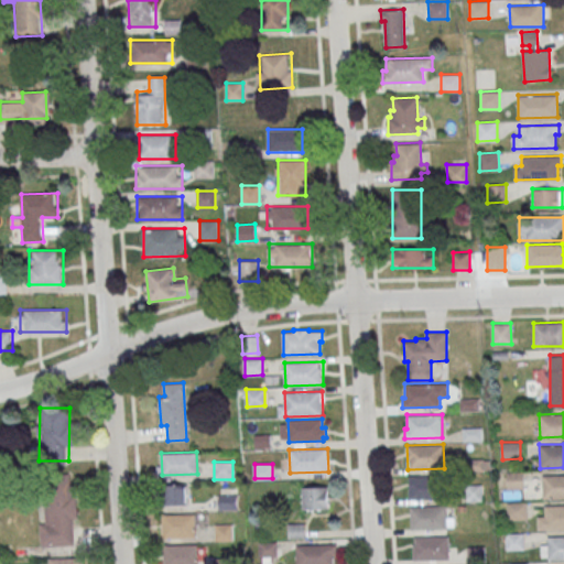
[(507,472),(524,472),(524,488),(507,489),(507,472)]
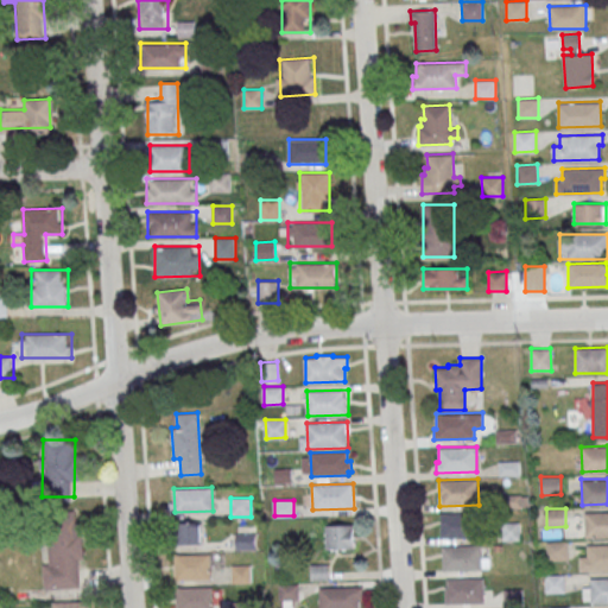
[(48,589),(82,588),(80,511),(44,512),(48,589)]
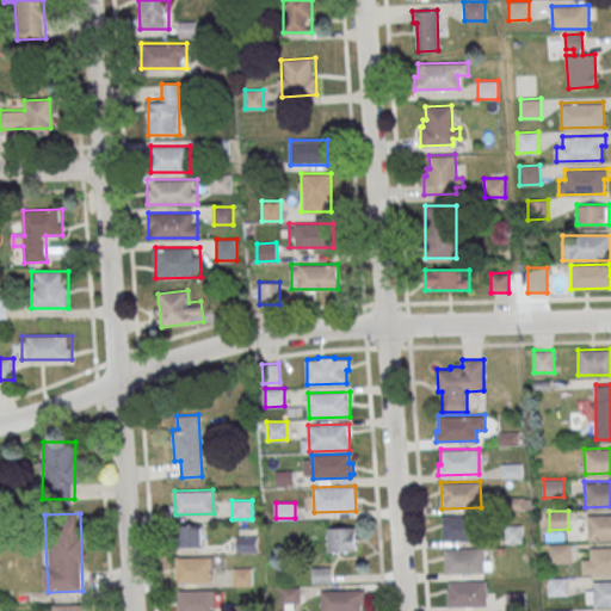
[(443,514),(482,513),(482,539),(443,541),(443,514)]
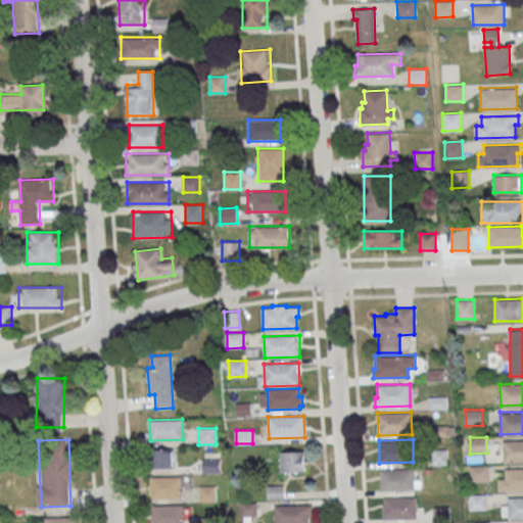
[(503,440),(522,439),(522,462),(503,463),(503,440)]
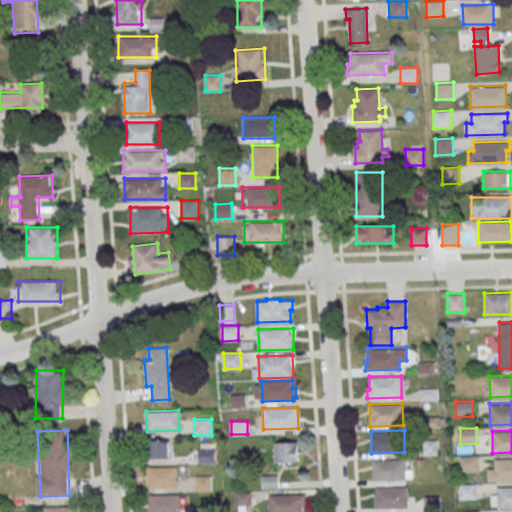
[(148,439),(148,458),(169,458),(169,439),(148,439)]
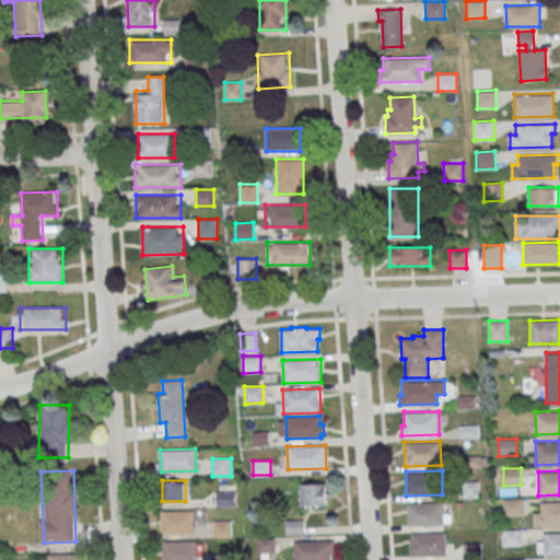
[(300,485),(326,483),(326,504),(301,505),(300,485)]
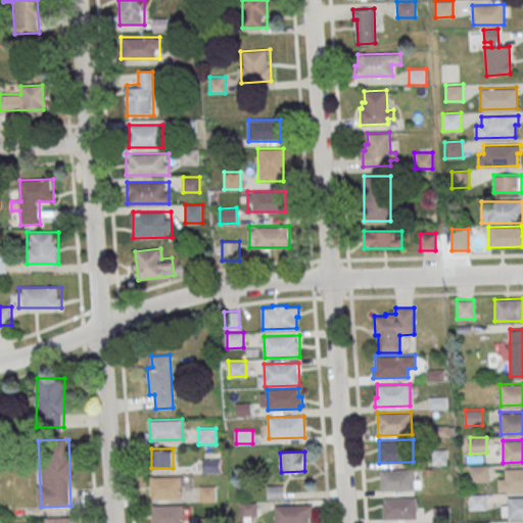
[(471,466),(488,466),(488,481),(471,481),(471,466)]
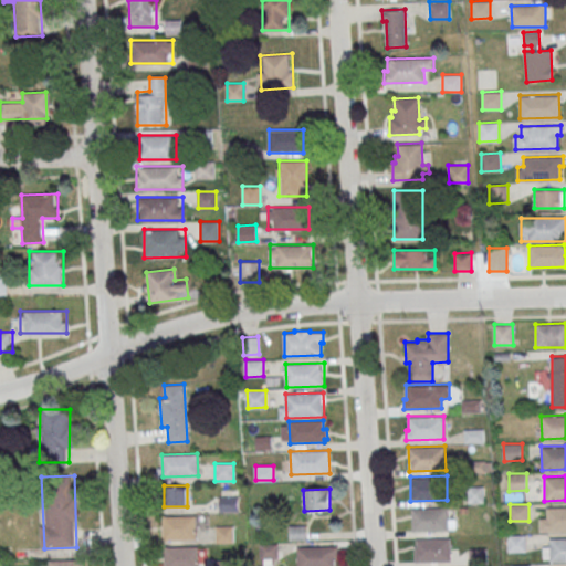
[(411,507),(448,506),(449,531),(412,532),(411,507)]
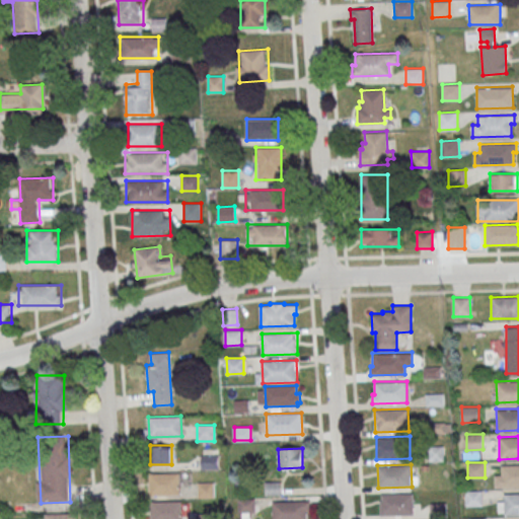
[(501,465),(518,464),(518,486),(495,487),(494,474),(502,474),(501,465)]
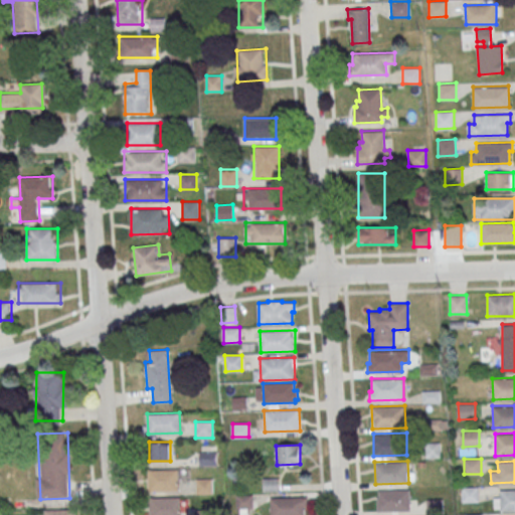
[(177,469),(178,490),(148,491),(148,470),(177,469)]
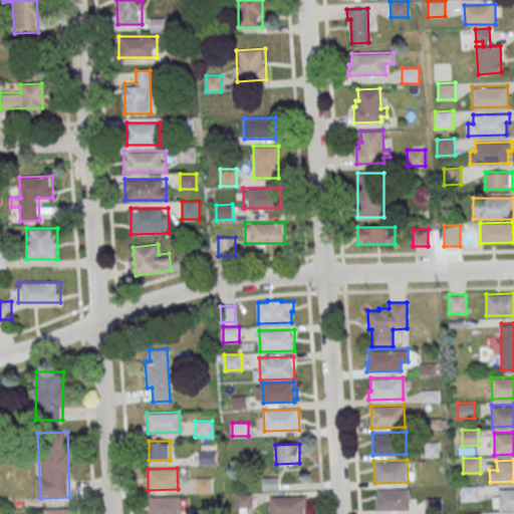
[(263,476),(277,476),(277,490),(263,491),(263,476)]
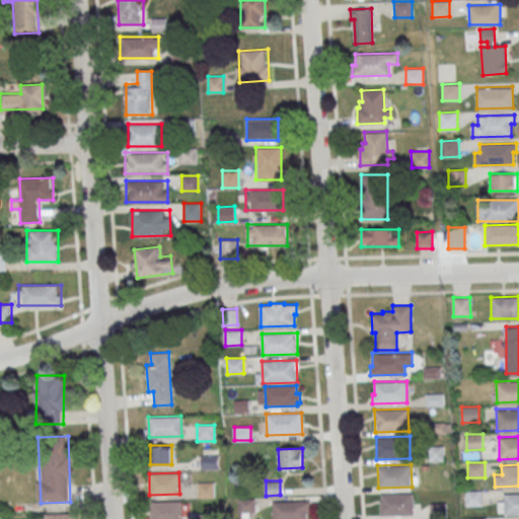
[(465,491),(482,490),(482,506),(465,506),(465,491)]
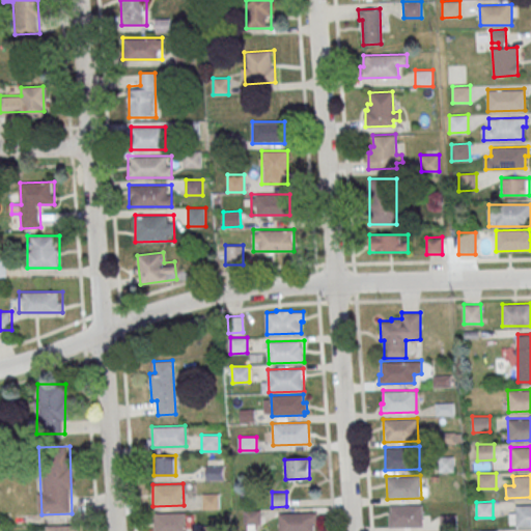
[(390,505),(422,504),(422,526),(389,527),(388,512),(390,512),(390,505)]
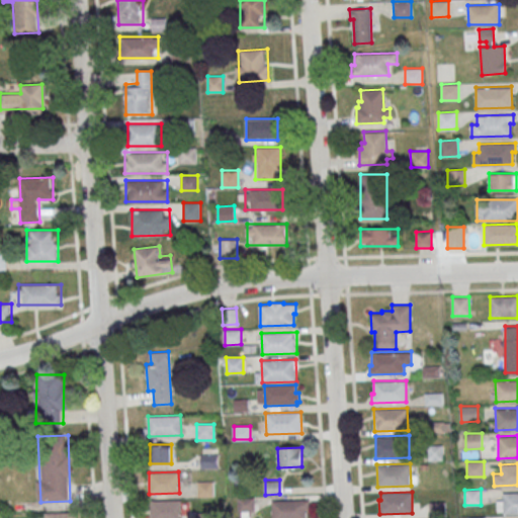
[(503,492),(517,492),(517,513),(503,514),(503,492)]
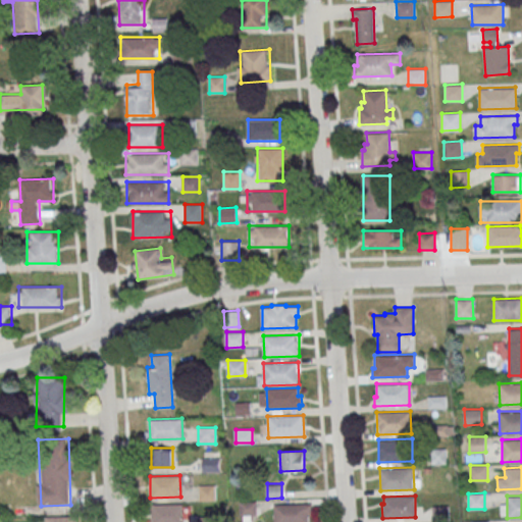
[(255,502),(241,502),(241,515),(255,515),(255,502)]
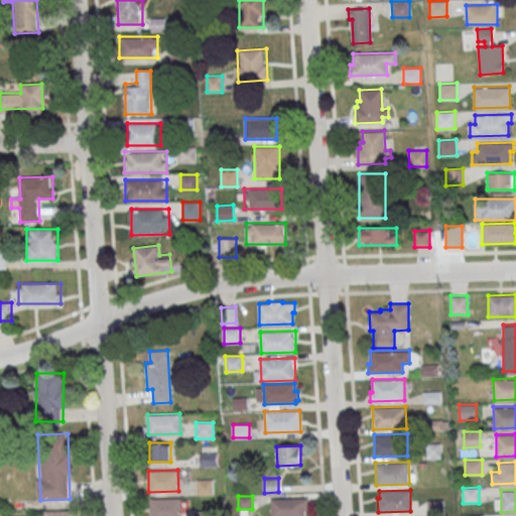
[(180,498),(180,515),(150,515),(150,498),(180,498)]
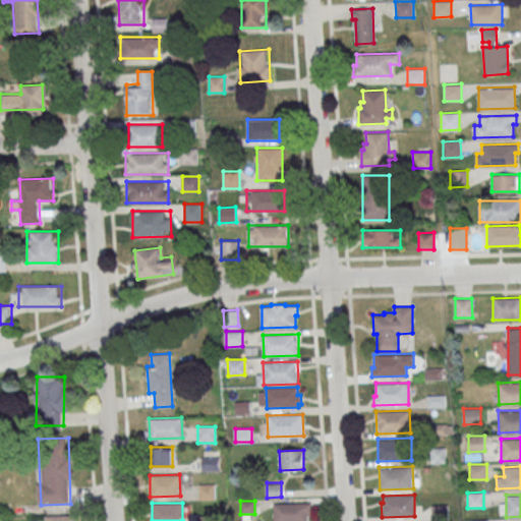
[(274,503),(274,520),(307,520),(307,514),(311,513),(311,503),(274,503)]
